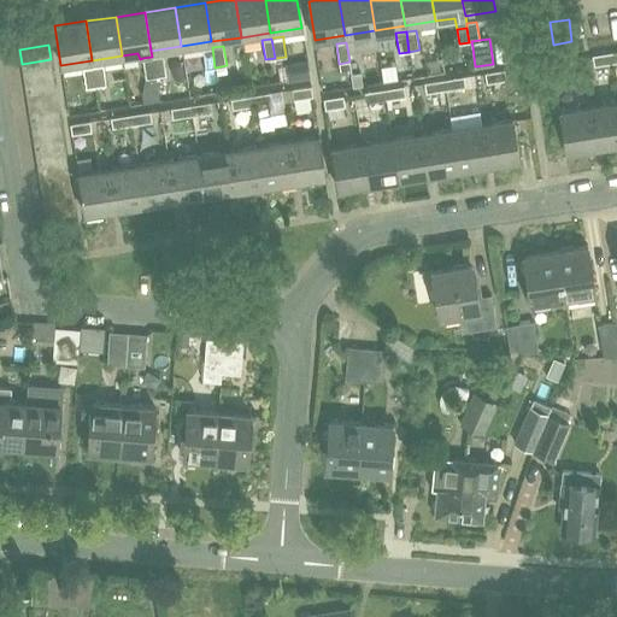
[(212,47),(203,50),(205,69),(215,68),(212,47)]
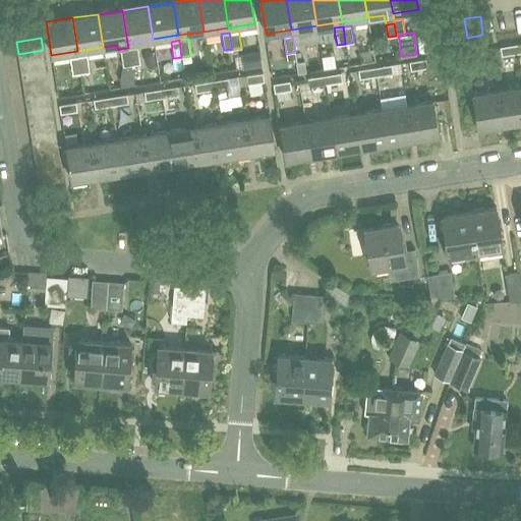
[(518,52),(516,43),(500,46),(501,54),(518,52)]
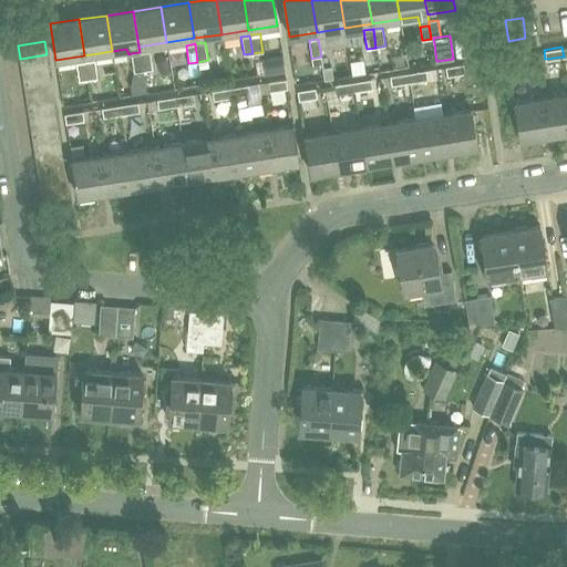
[(150,51),(140,52),(143,71),(153,69),(150,51)]
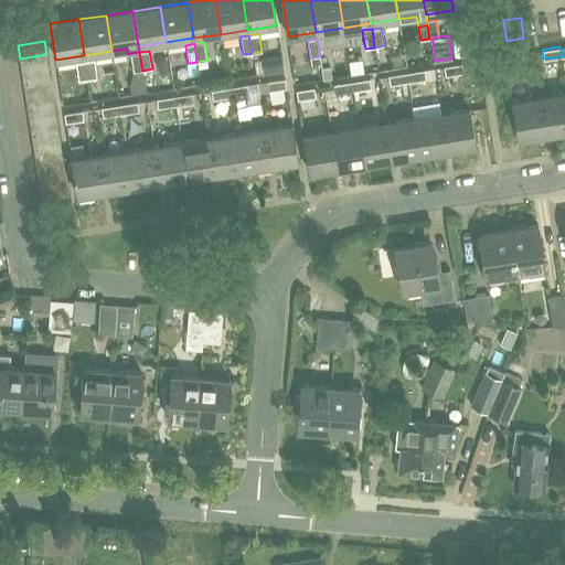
[(139,52),(130,53),(134,72),(142,71),(139,52)]
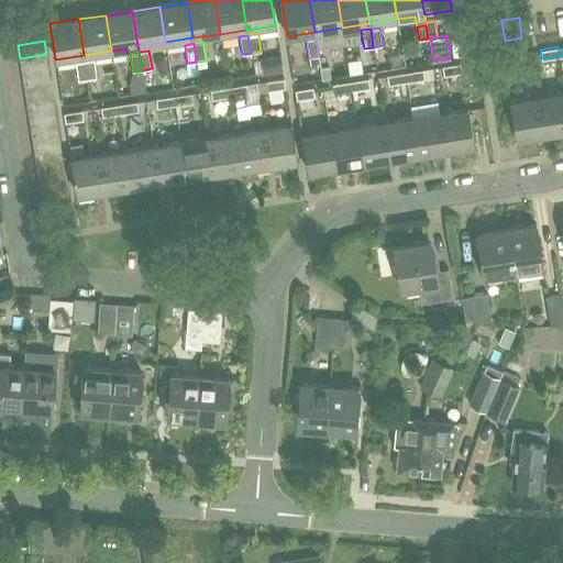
[(522,62),(521,53),(503,55),(505,65),(522,62)]
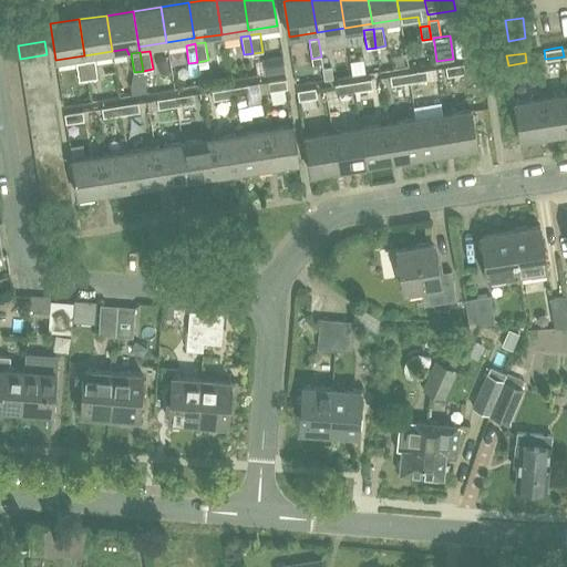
[(20,59),(21,71),(49,68),(47,54),(20,59)]
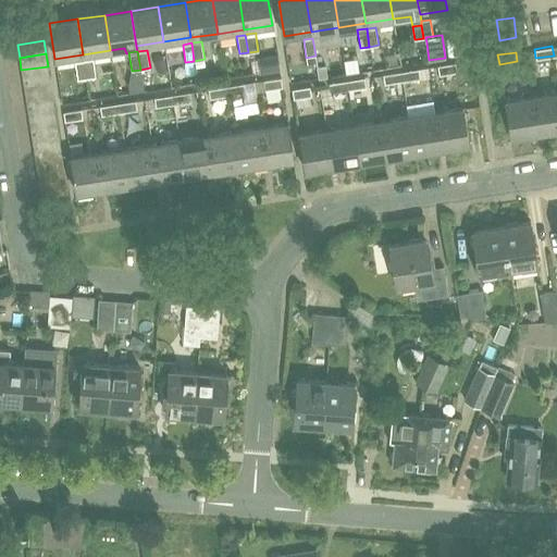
[(93,59),(84,60),(87,77),(96,76),(93,59)]
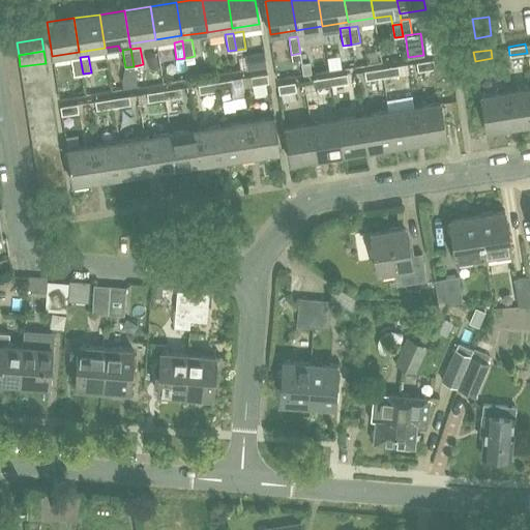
[(80,57),(70,58),(74,76),(83,74),(80,57)]
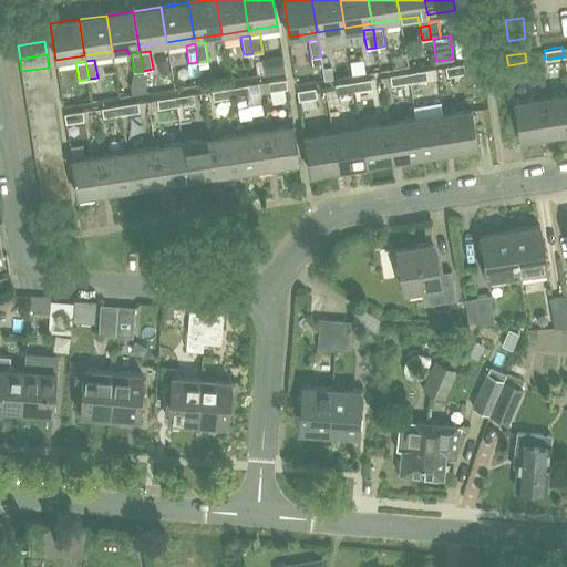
[(463,64),(445,68),(446,76),(465,73),(463,64)]
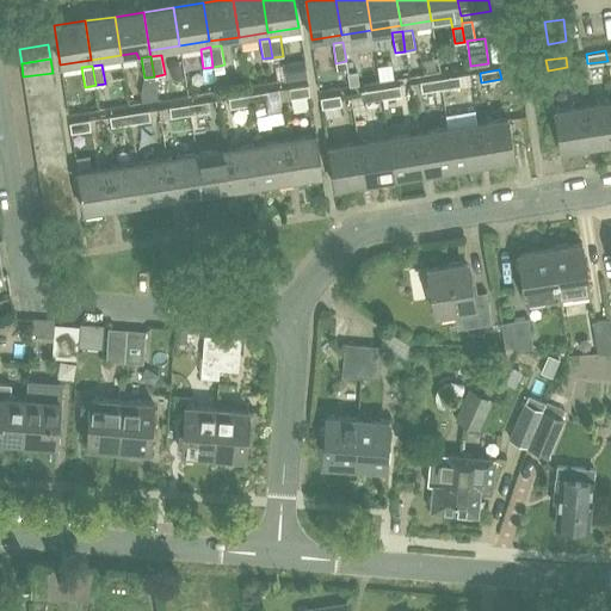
[(23,76),(25,91),(54,87),(53,73),(23,76)]
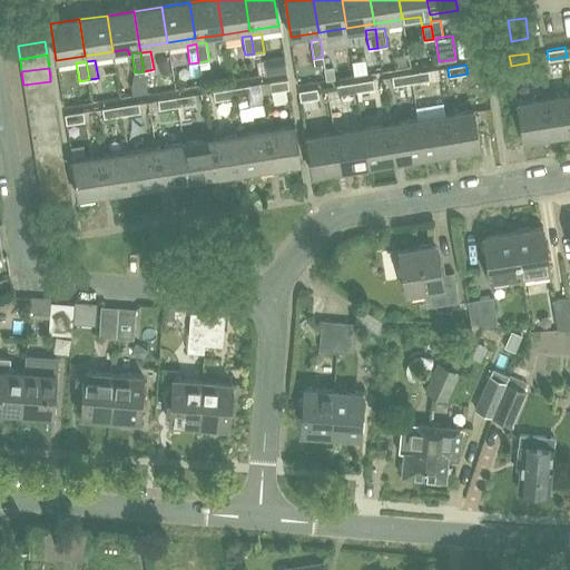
[(430,80),(429,71),(411,74),(412,84),(430,80)]
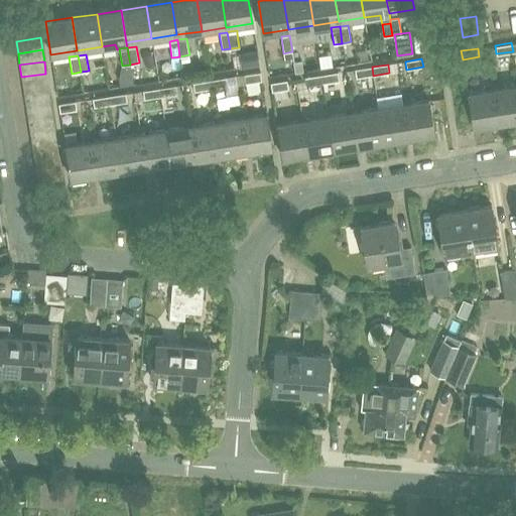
[(373,76),(372,67),(355,70),(357,78),(373,76)]
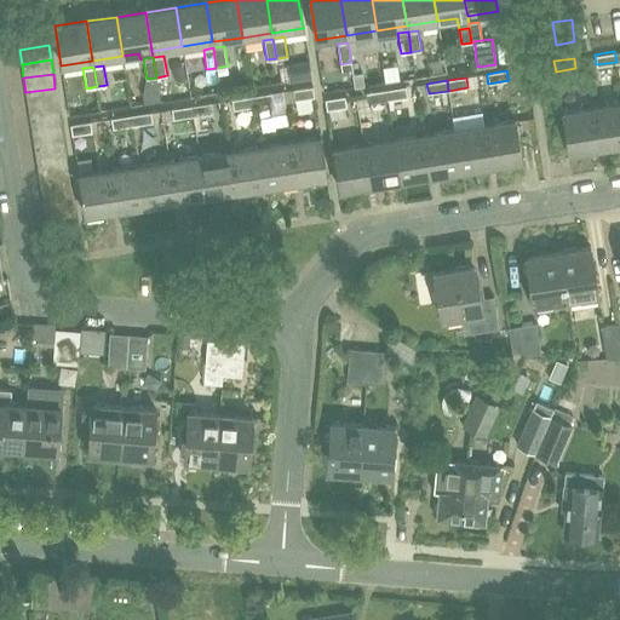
[(408,97),(406,86),(386,90),(388,101),(408,97)]
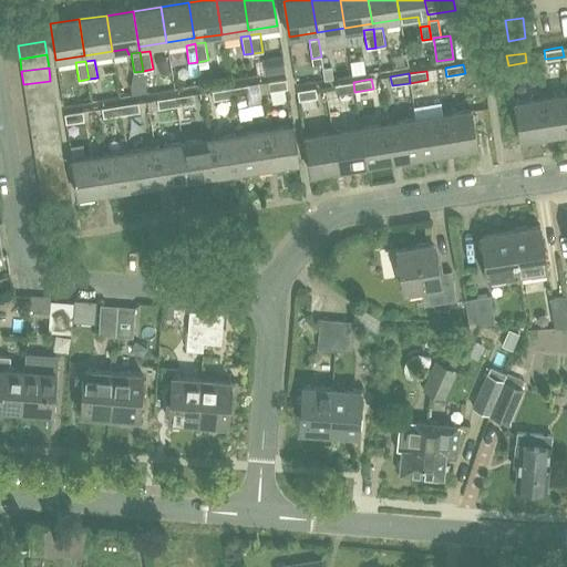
[(288,89),(286,80),(268,82),(269,92),(288,89)]
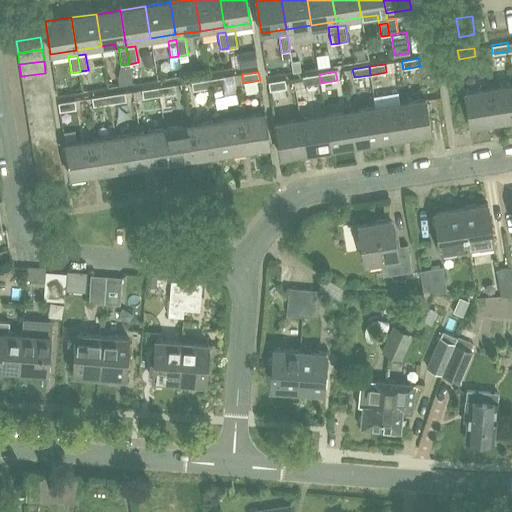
[(21,76),(23,88),(47,84),(45,73),(21,76)]
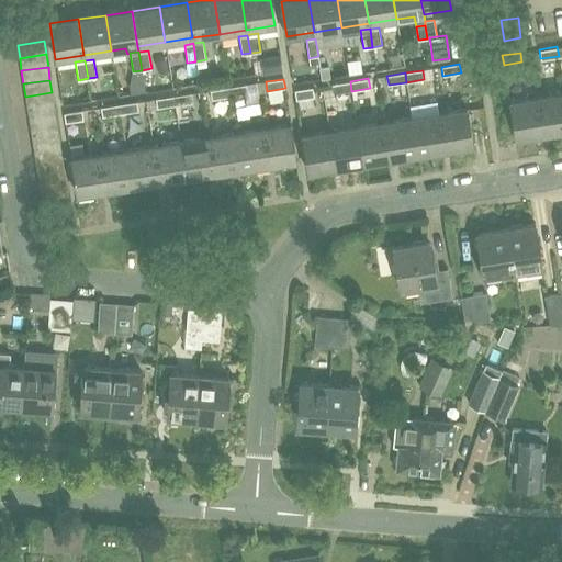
[(351,91),(350,81),(332,83),(334,93),(351,91)]
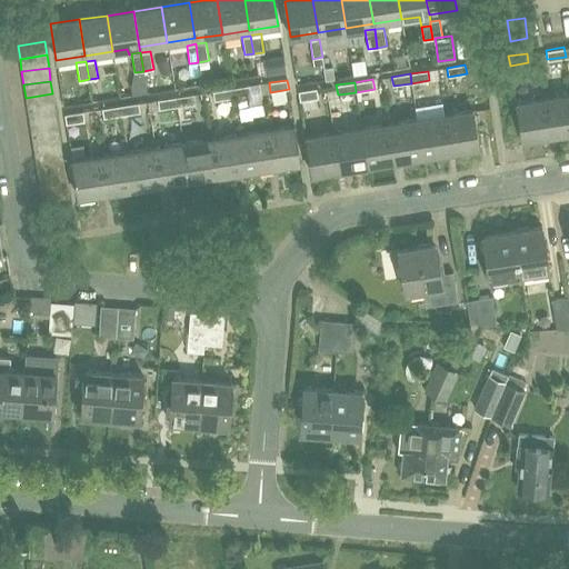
[(231,88),(231,89),(232,98),(240,96),(248,95),(250,95),(248,85),(231,88)]
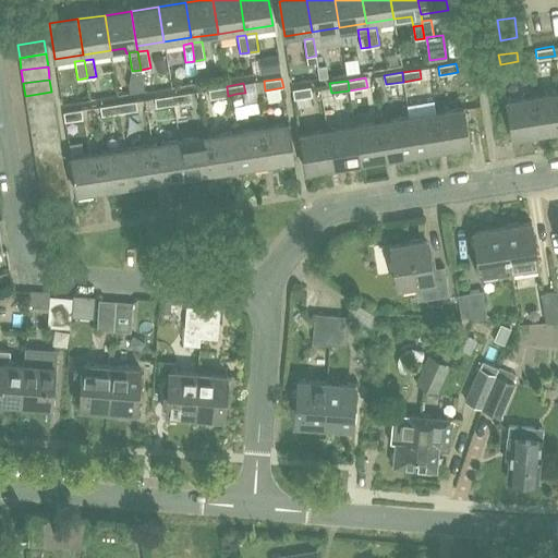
[(312,96),(311,86),(292,89),(294,98),(312,96)]
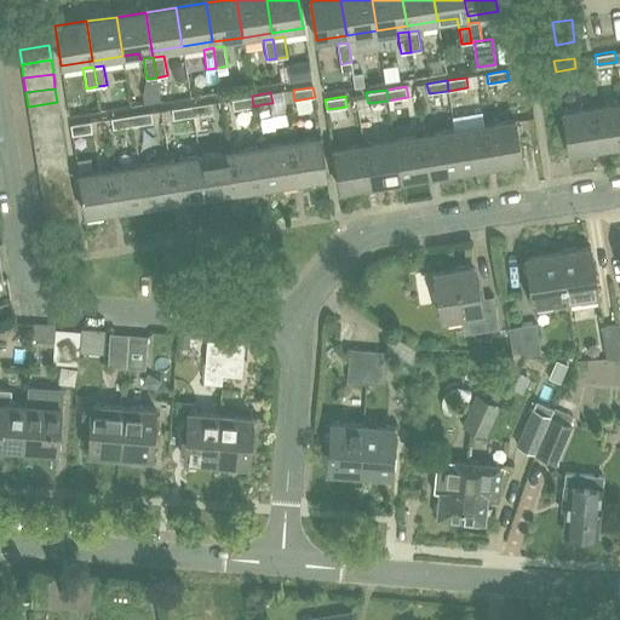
[(252,97),(231,99),(234,110),(253,107),(252,97)]
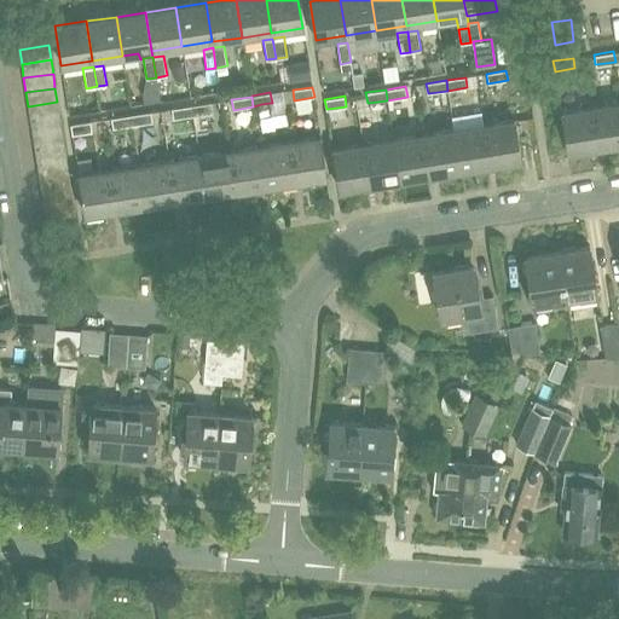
[(28,106),(30,121),(59,116),(57,102),(28,106)]
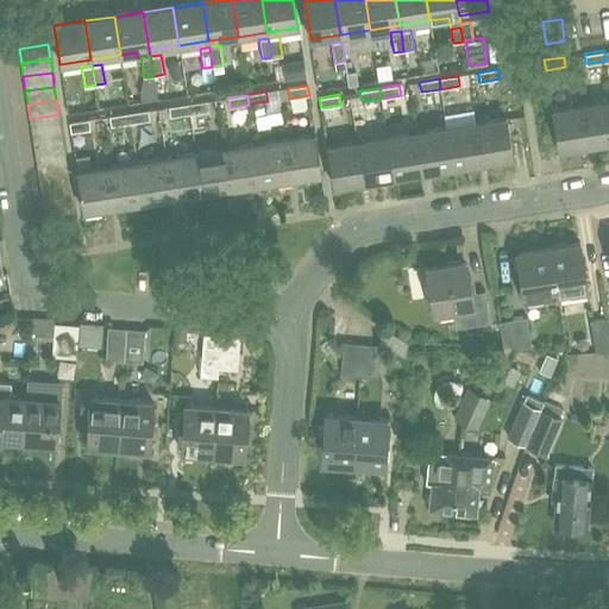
[(209,111),(208,101),(188,104),(190,114),(209,111)]
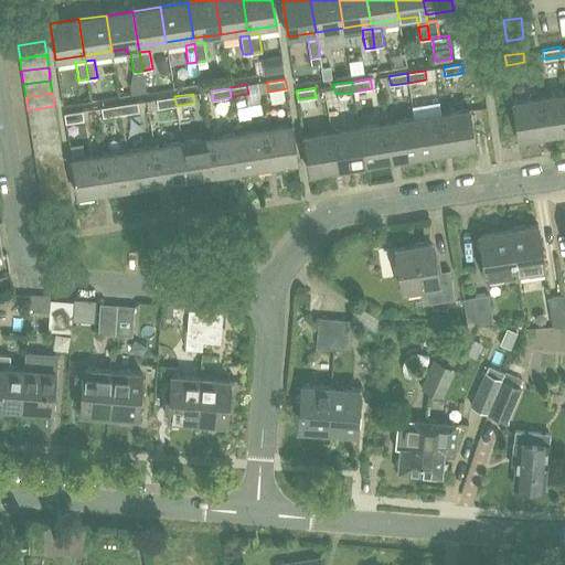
[(564,94),(541,98),(546,134),(564,130),(564,94)]
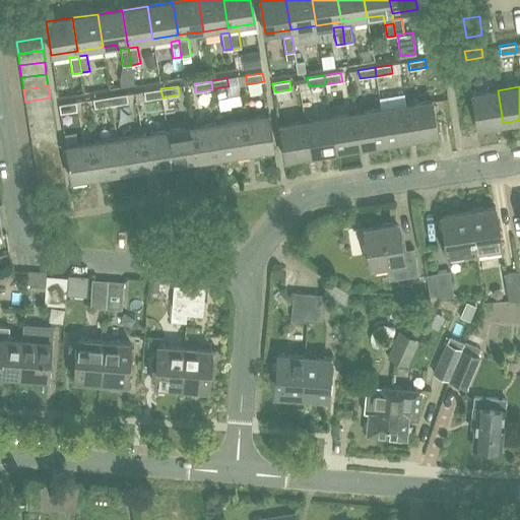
[(163,98),(160,88),(144,91),(145,101),(163,98)]
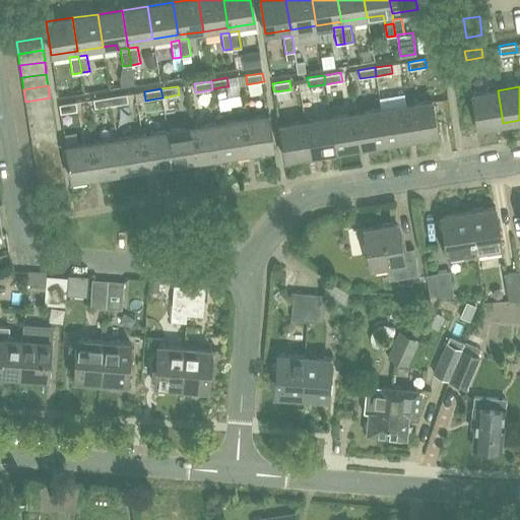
[(498,90),(471,94),(476,128),(503,123),(498,90)]
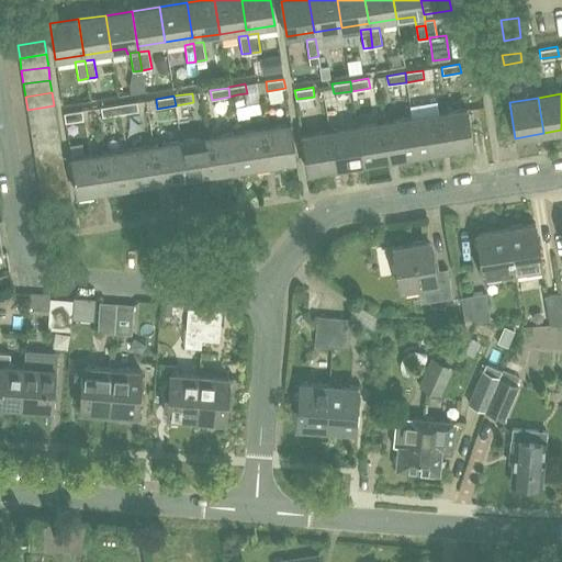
[(120,104),(121,114),(139,111),(137,101),(120,104)]
